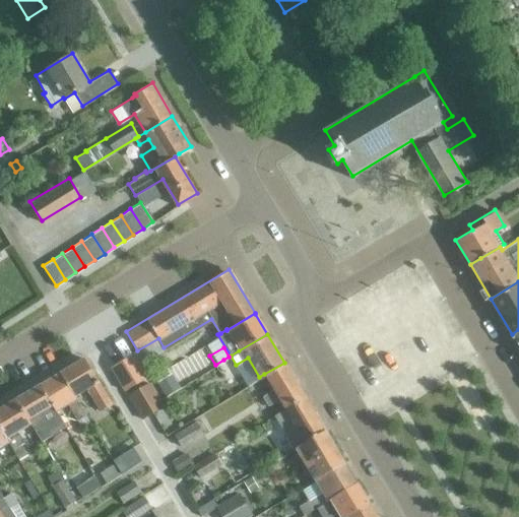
[(124,389),(145,376),(132,352),(110,366),(124,389)]
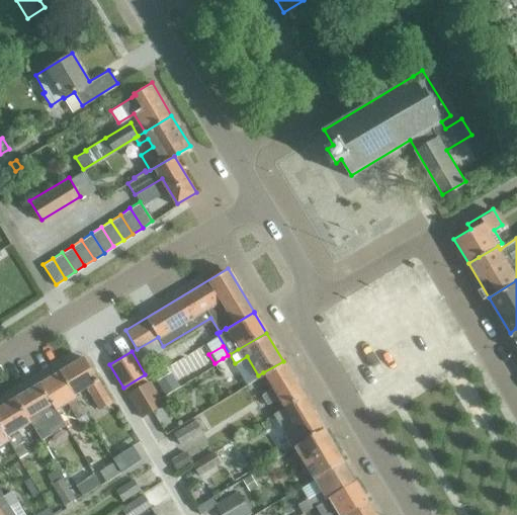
[(59,370),(73,394),(86,387),(99,409),(110,402),(97,378),(96,378),(83,356),(59,370)]
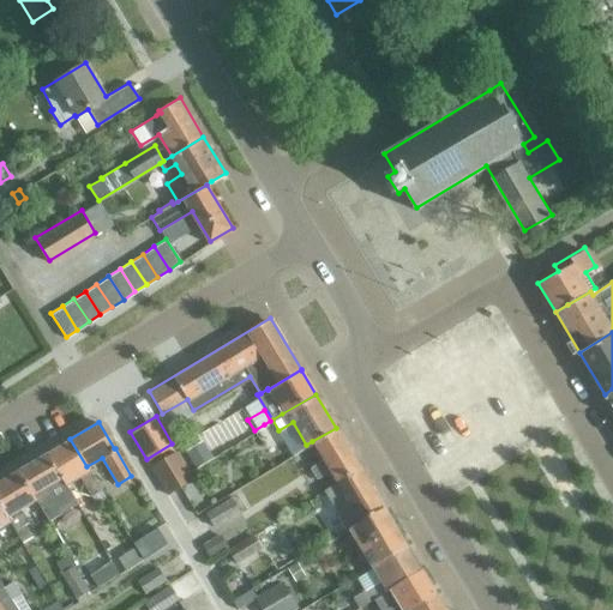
[(336,428),(312,441),(322,456),(308,466),(314,477),(330,470),(336,481),(360,467),(336,428)]
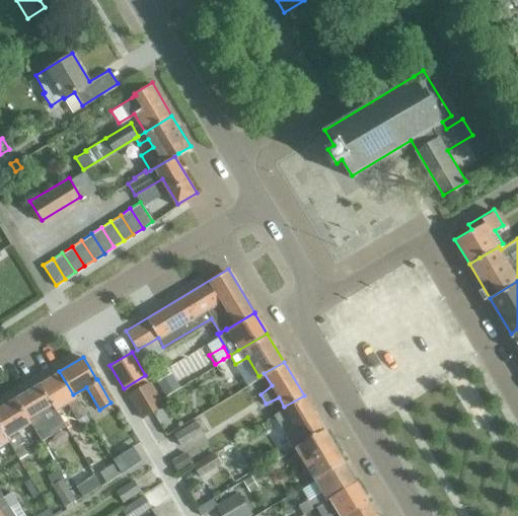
[(84,414),(73,394),(59,371),(39,383),(55,410),(66,402),(76,419),(84,414)]
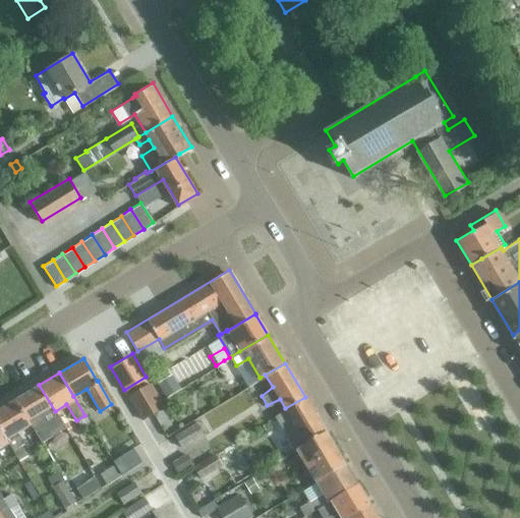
[(172,373),(158,382),(166,396),(181,388),(172,373)]
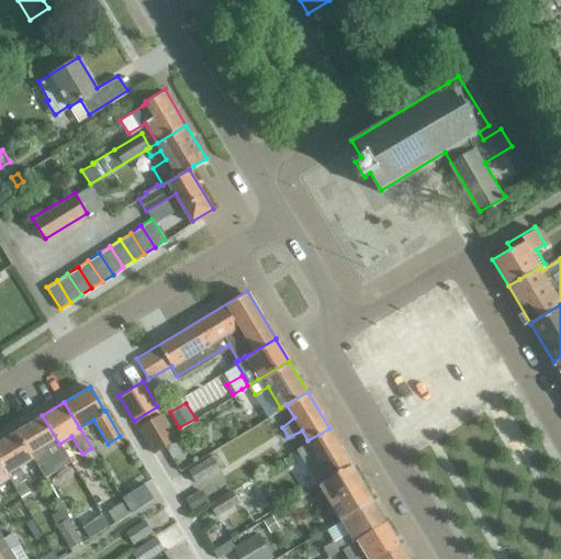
[(175,437),(161,413),(137,427),(152,450),(175,437)]
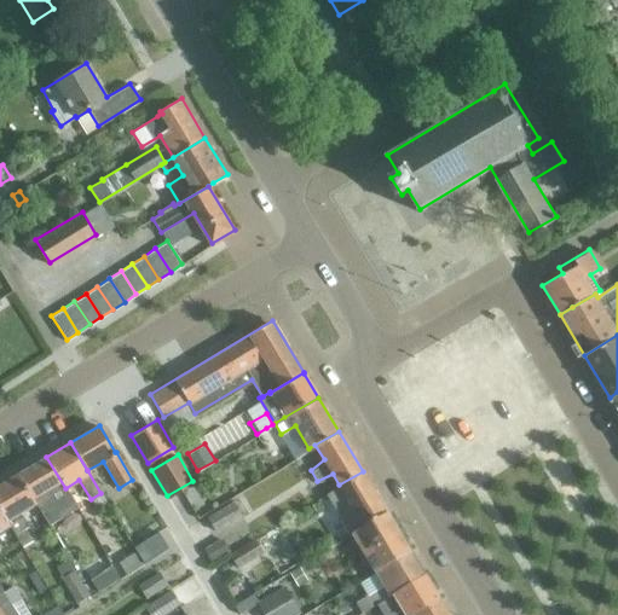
[(46,457),(18,474),(35,503),(44,516),(48,524),(78,506),(65,488),(46,457)]
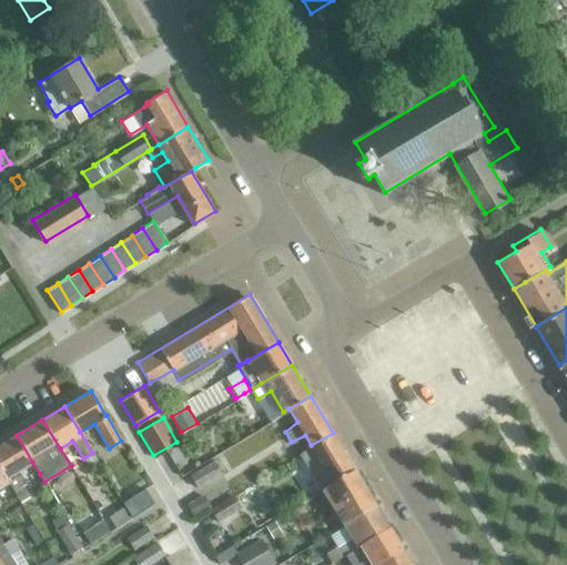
[(333,433),(311,445),(297,453),(321,491),(322,490),(355,470),(333,433)]
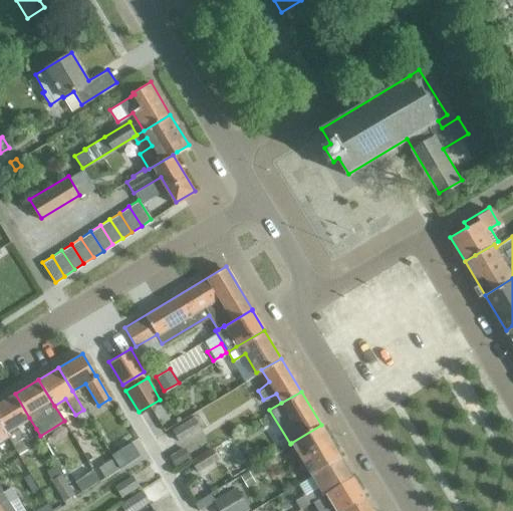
[(29,418),(15,394),(0,402),(0,424),(7,436),(18,453),(26,449),(19,438),(22,436),(16,426),(29,418)]
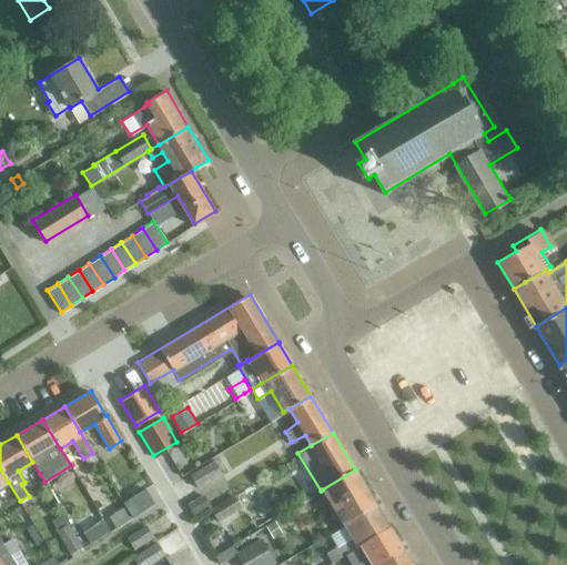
[(92,453),(83,458),(88,465),(97,460),(92,453)]
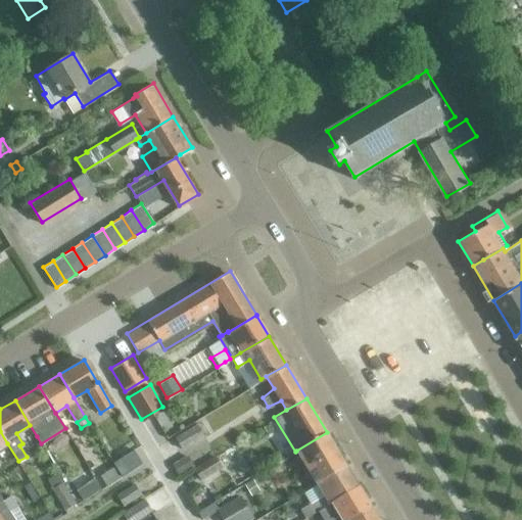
[(182,447),(203,434),(196,423),(175,437),(182,447)]
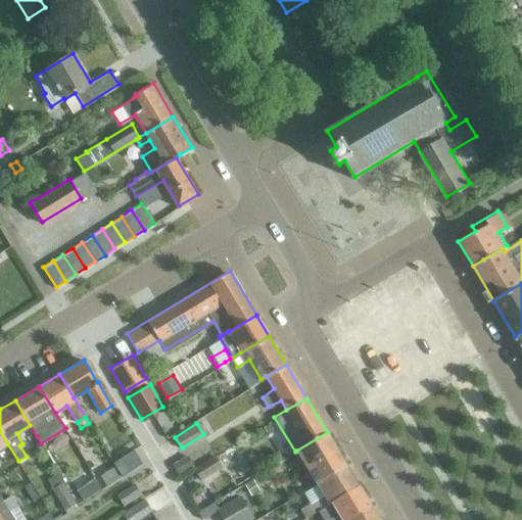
[(346,465),(327,432),(296,451),(316,482),(317,482),(346,465)]
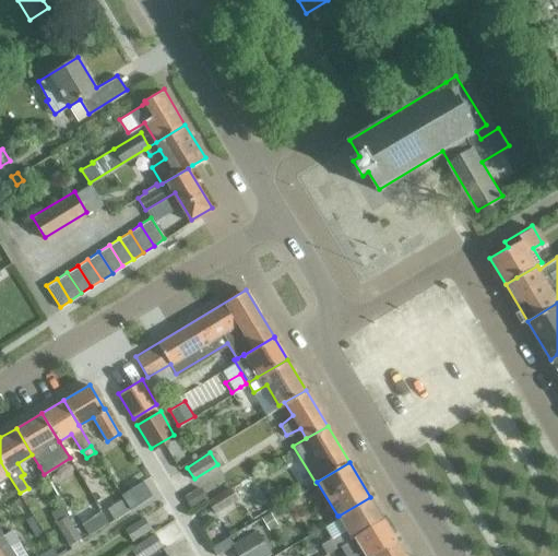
[(200,483),(183,494),(191,505),(208,495),(200,483)]
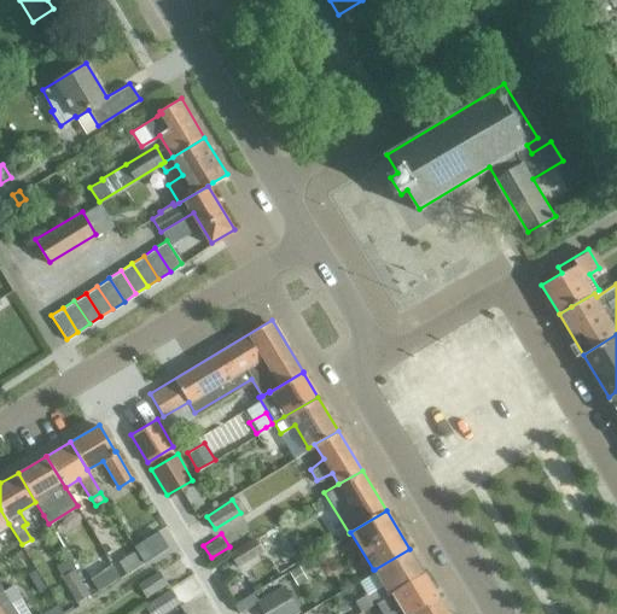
[(236,565),(261,550),(254,538),(228,553),(236,565)]
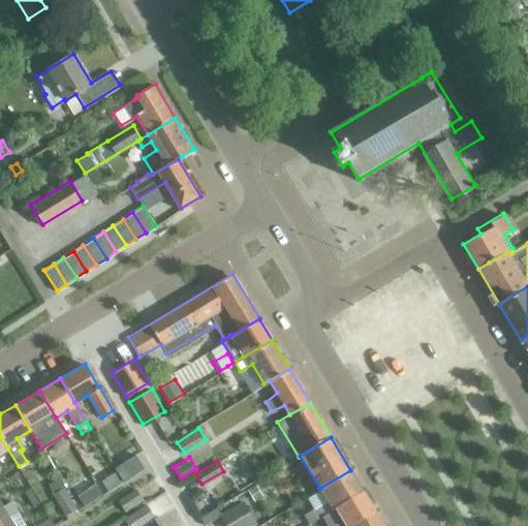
[(313,506),(302,514),(307,522),(321,514),(325,512),(362,490),(350,470),(320,488),(319,488),(307,495),(313,506)]
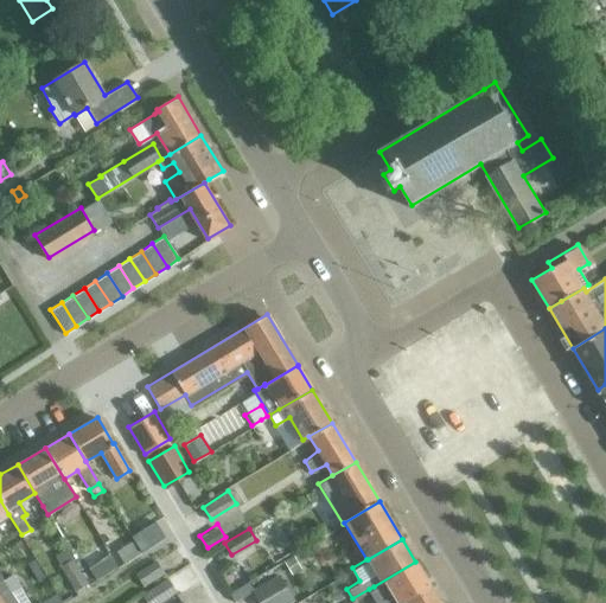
[(123,563),(139,552),(132,540),(115,550),(123,563)]
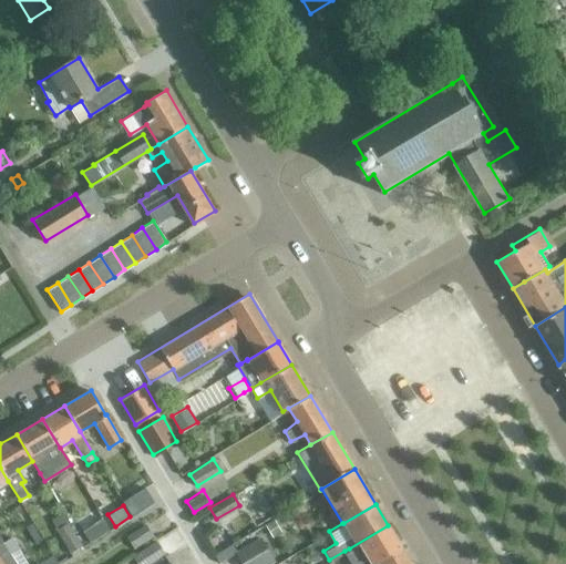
[(92,539),(107,530),(101,518),(85,527),(92,539)]
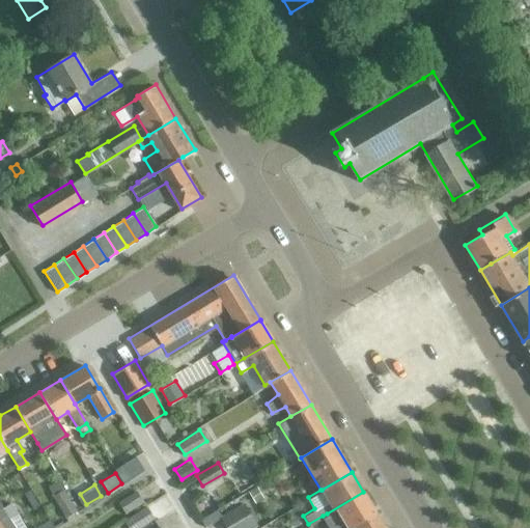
[(256,484),(249,489),(256,500),(263,496),(256,484)]
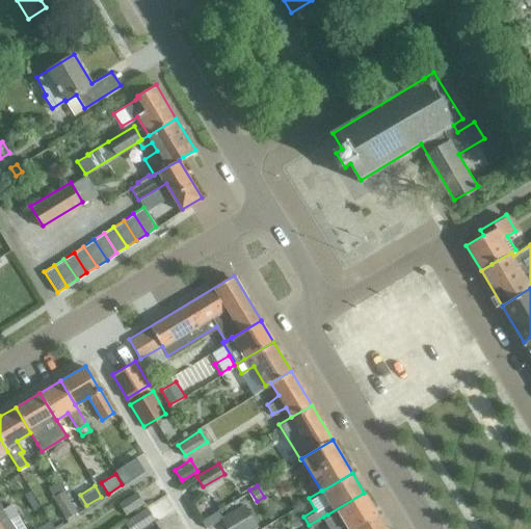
[(64,518),(76,510),(62,490),(51,497),(64,518)]
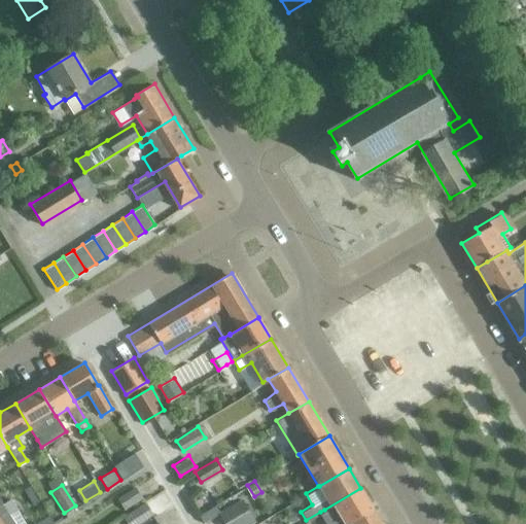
[(124,508),(141,496),(135,486),(117,497),(124,508)]
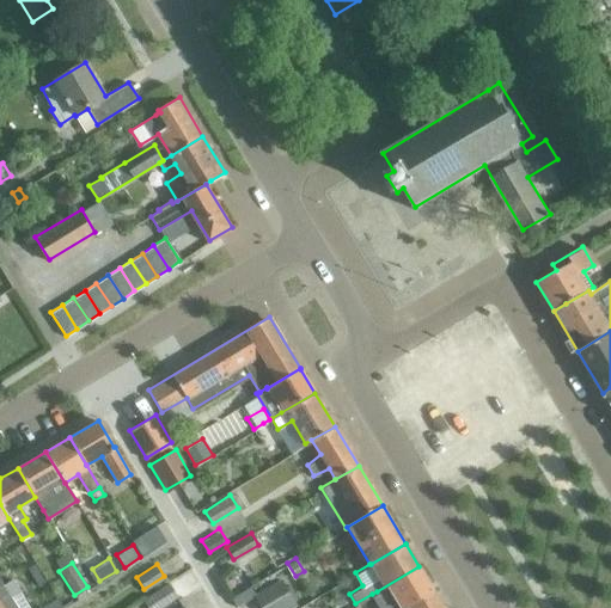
[(377,591),(372,594),(379,607),(403,607),(433,590),(419,566),(377,591)]
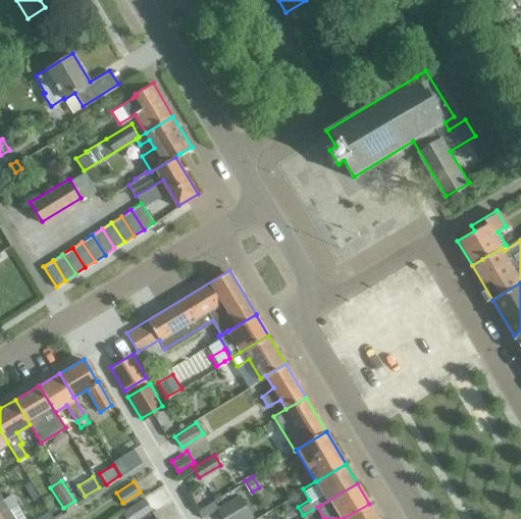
[(1,498),(8,508),(15,503),(9,492),(1,498)]
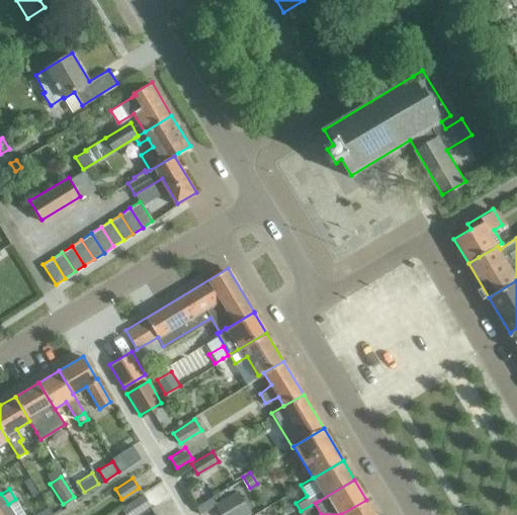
[(242,514),(249,511),(236,489),(216,501),(214,502),(222,514),(242,514)]
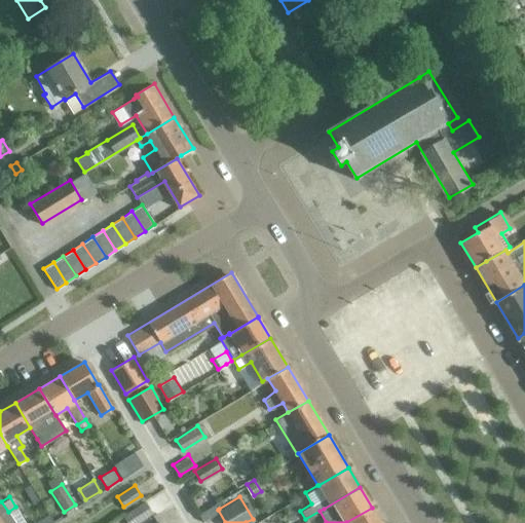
[(134,522),(151,512),(144,499),(121,514),(126,522),(134,522)]
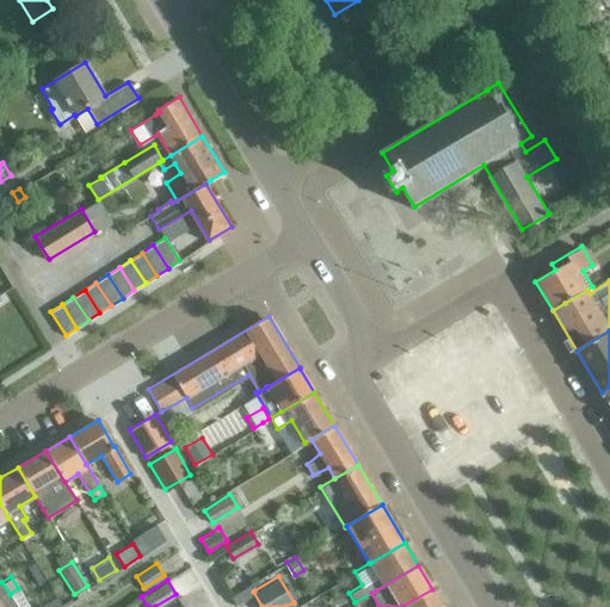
[(17,606),(10,594),(1,582),(0,582),(0,606),(17,606)]
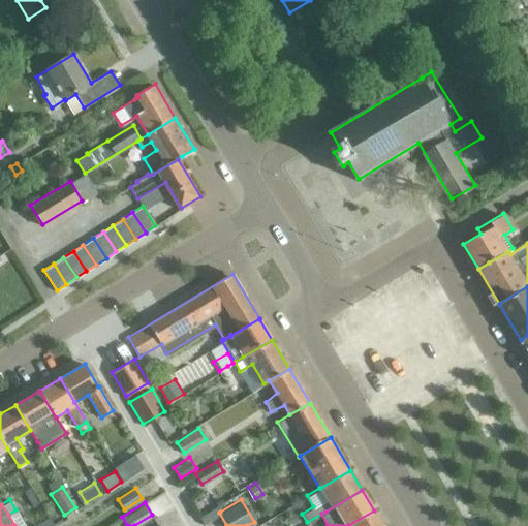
[(216,504),(199,516),(204,522),(219,513),(220,512),(216,504)]
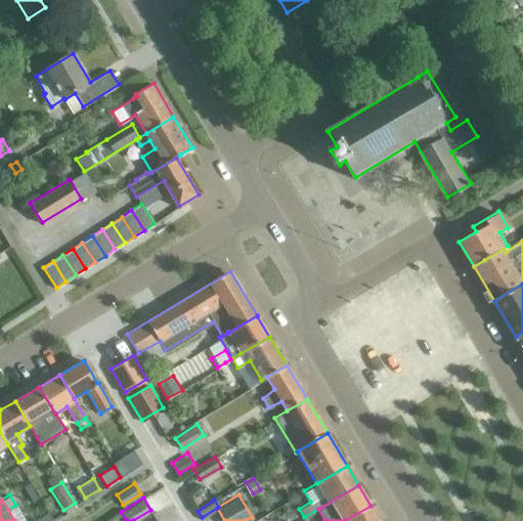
[(380,520),(371,506),(345,520),(380,520)]
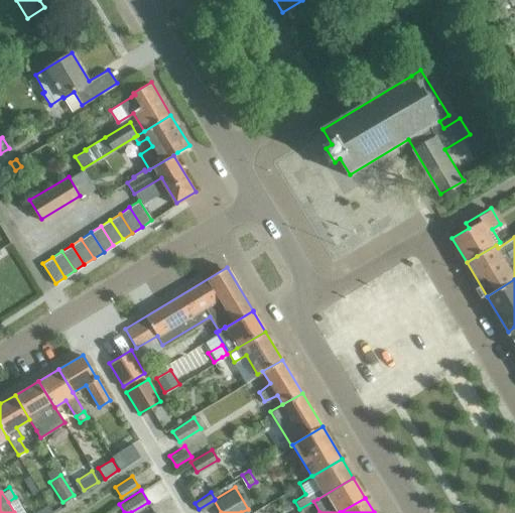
[(50,512),(52,512),(47,504),(34,512),(50,512)]
